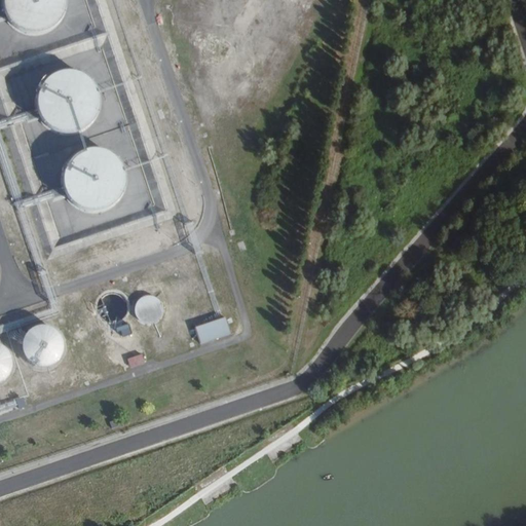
[(4,0),(4,1),(7,10),(12,20),(22,26),(32,29),(43,29),(52,24),(61,16),(66,7),(66,0),(4,0)]
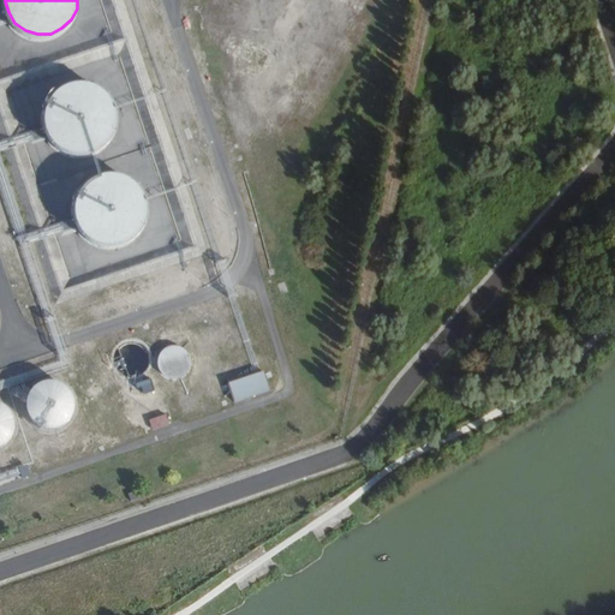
[(65,81),(54,87),(47,96),(42,107),(41,120),(43,131),(52,143),(63,151),(76,155),(89,154),(101,149),(112,139),(118,127),(119,114),(117,101),(109,90),(100,83),(89,78),(77,77),(65,81)]
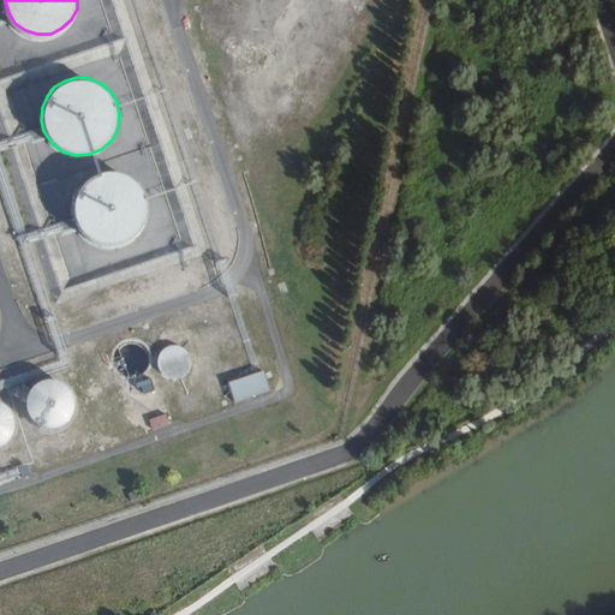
[(103,169),(91,174),(83,183),(77,195),(76,207),(78,219),(84,228),(94,236),(105,240),(115,242),(126,238),(136,232),(143,224),(148,213),(148,201),(145,190),(138,180),(129,172),(117,168),(103,169)]
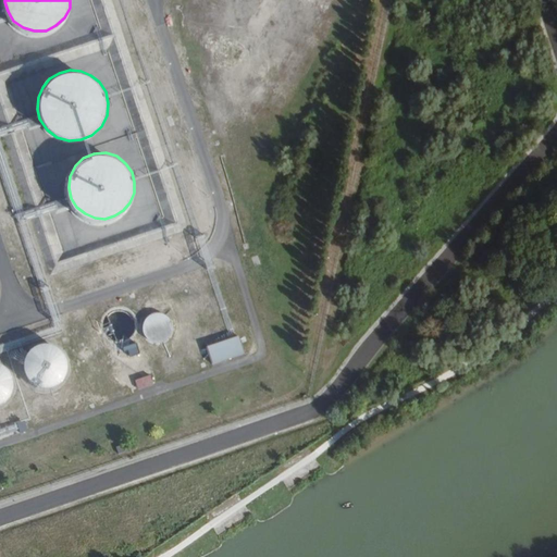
[(132,310),(106,312),(107,333),(114,332),(115,337),(134,336),(132,310)]
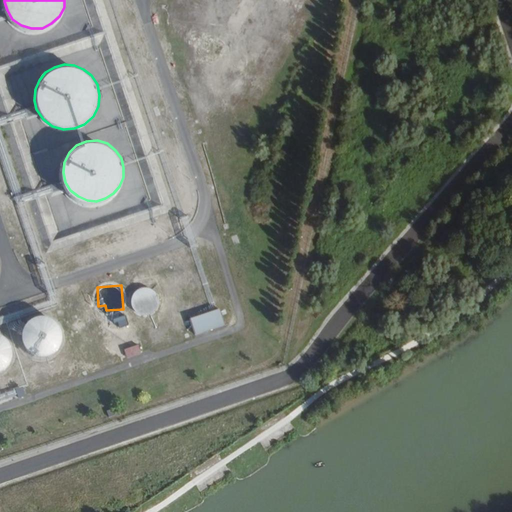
[(134,314),(157,314),(157,288),(134,288),(134,314)]
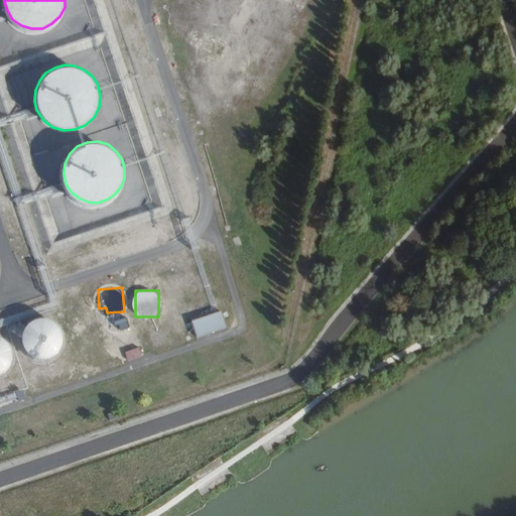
[(114,314),(117,330),(129,328),(126,312),(114,314)]
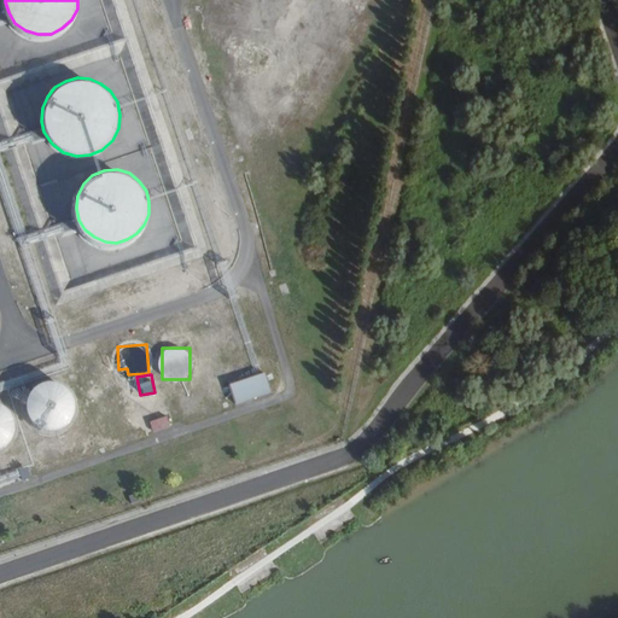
[(264,375),(229,386),(235,407),(270,395),(264,375)]
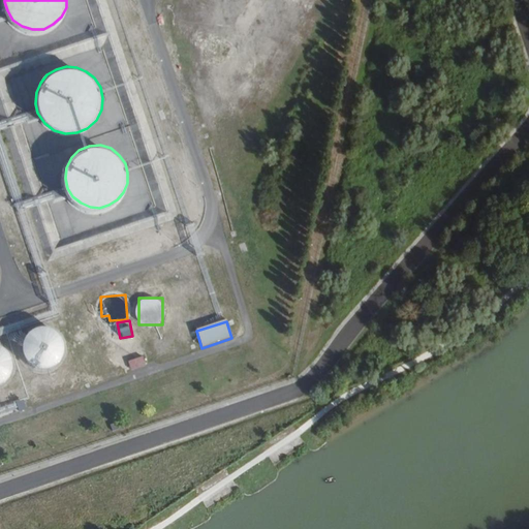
[(22,345),(23,352),(26,358),(31,363),(37,366),(43,366),(51,365),(58,361),(62,354),(64,348),(64,340),(61,334),(57,328),(50,324),(42,323),(36,324),(30,328),(26,333),(23,339),(22,345)]
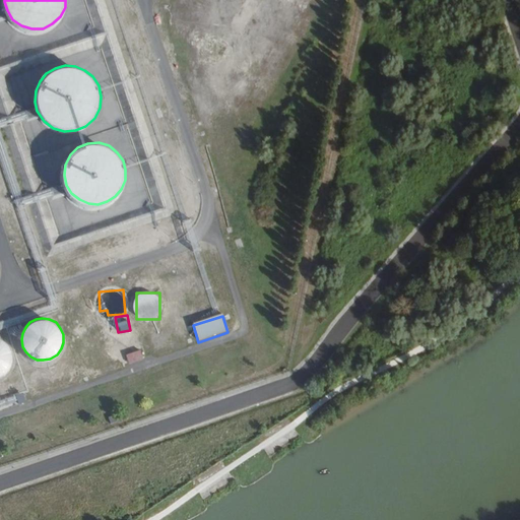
[(0,375),(6,372),(10,368),(13,362),(14,354),(12,348),(9,342),(4,338),(0,335),(0,375)]
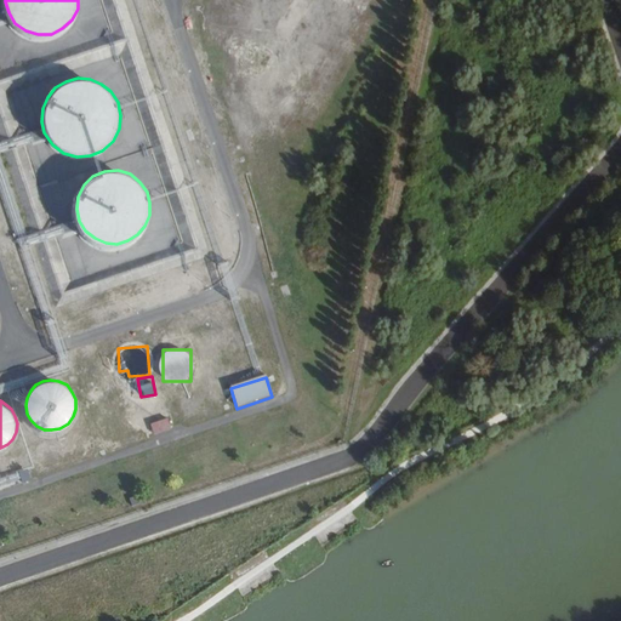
[(166,419),(151,423),(154,436),(170,431),(166,419)]
